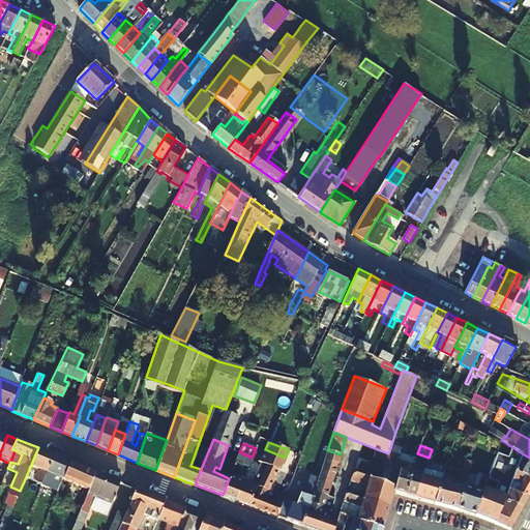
[(38,447),(31,465),(40,469),(36,480),(42,482),(55,454),(38,447)]
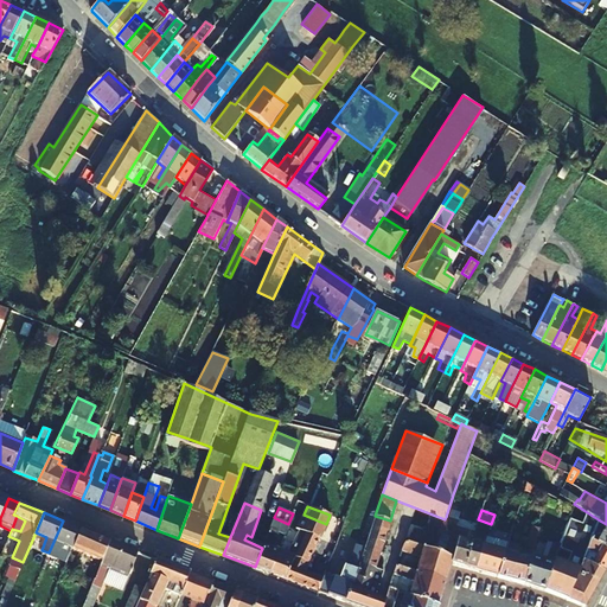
[(583,560),(587,551),(588,548),(592,538),(600,521),(590,515),(587,512),(583,524),(569,519),(566,529),(562,541),(558,549),(573,554),(569,564),(555,560),(544,590),(566,600),(583,606),(605,572),(590,564),(583,560)]
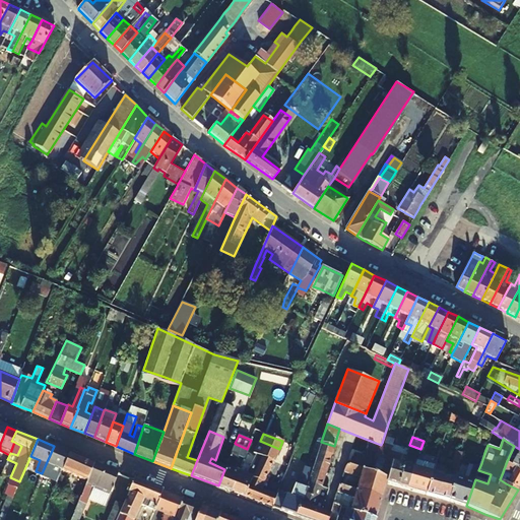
[(255,453),(257,453),(273,461),(279,449),(260,441),(255,453)]
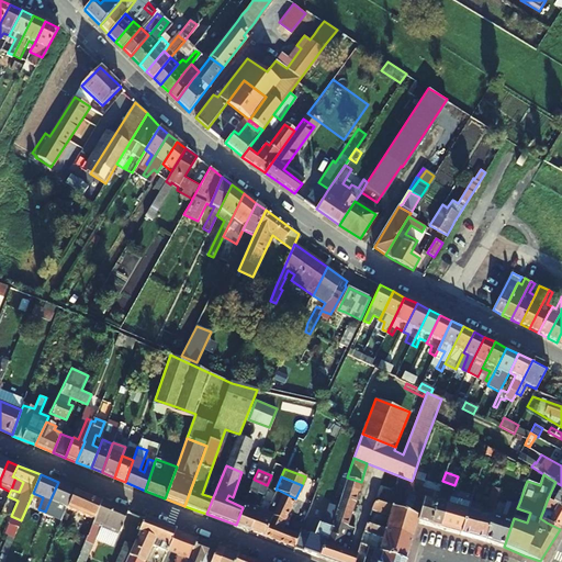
[(468,510),(478,479),(472,476),(463,503),(450,498),(440,528),(460,535),(468,510)]
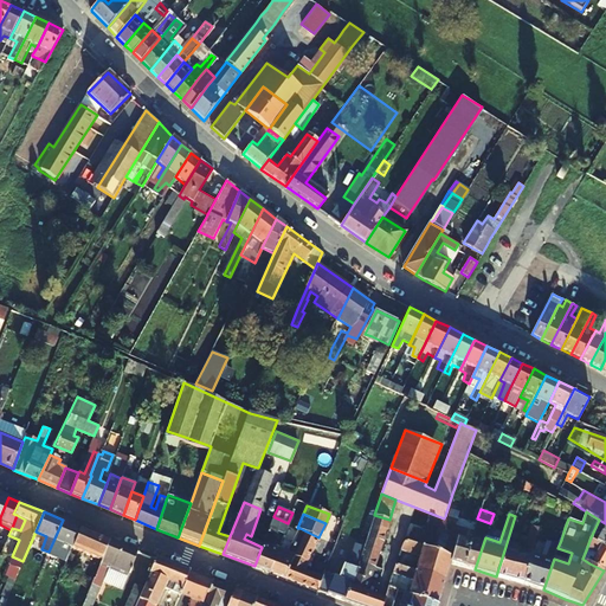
[(17,515),(12,528),(20,530),(25,520),(17,515)]
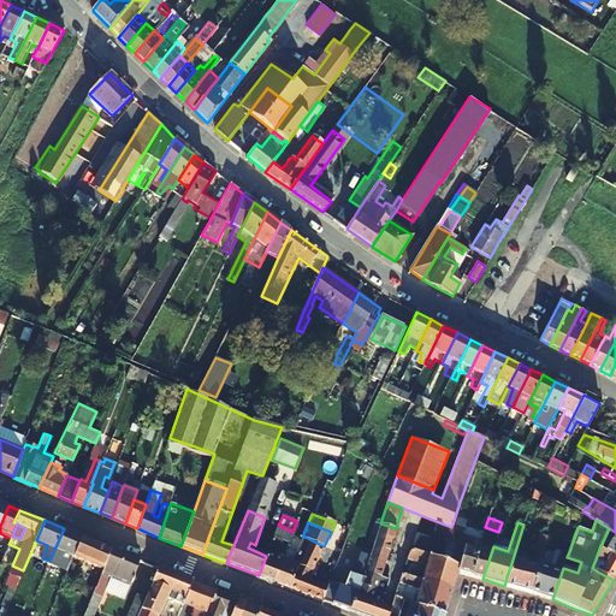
[(365,615),(389,615),(391,608),(373,602),(397,528),(396,528),(380,523),(369,556),(356,596),(355,594),(350,610),(365,615)]
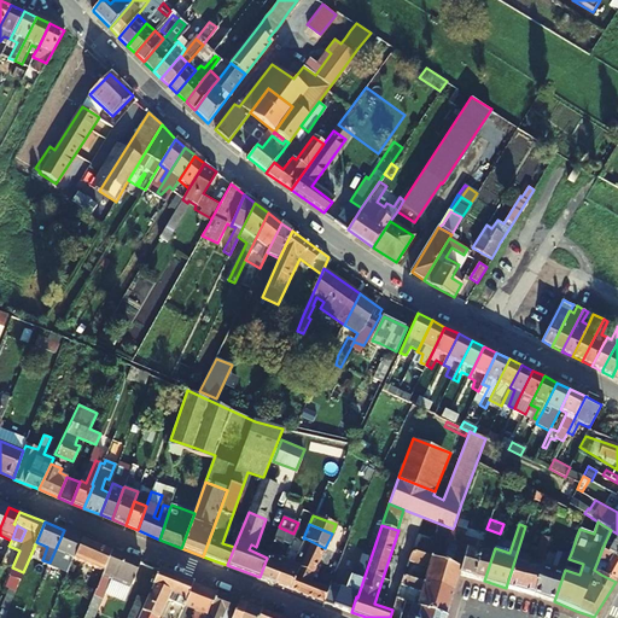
[(455,547),(450,565),(461,569),(460,573),(473,578),(483,543),(465,537),(466,531),(454,526),(453,529),(448,543),(455,547)]
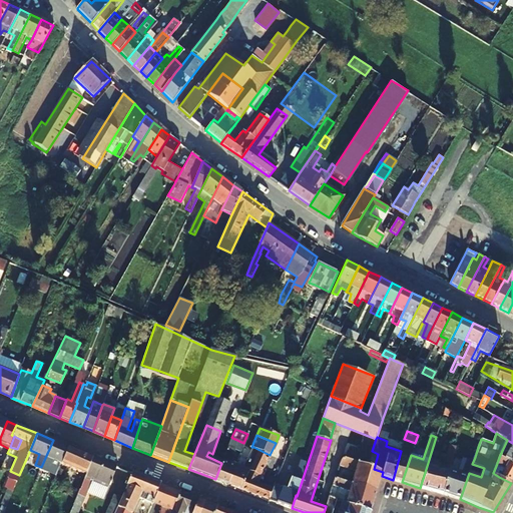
[(227,484),(235,464),(229,462),(235,448),(241,450),(244,444),(243,443),(232,438),(221,463),(215,479),(227,484)]
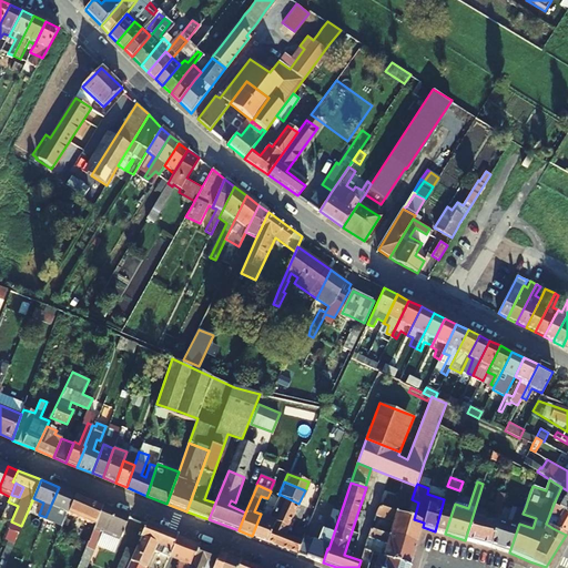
[(59,487),(46,517),(52,520),(57,509),(67,513),(74,494),(59,487)]
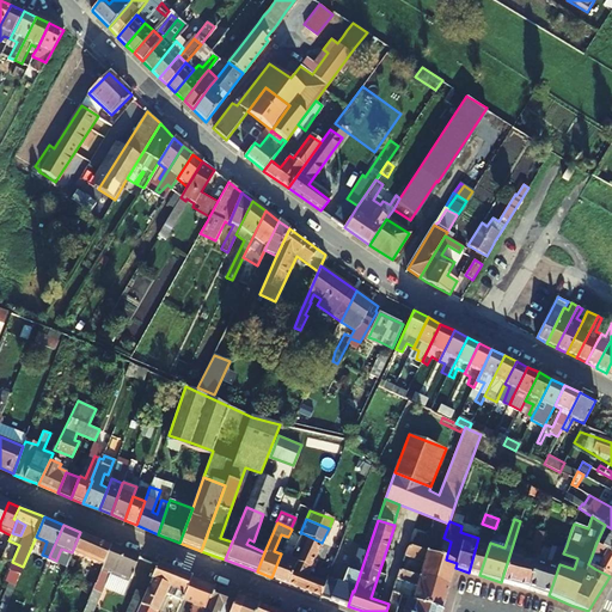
[(611,528),(605,525),(597,543),(598,544),(611,552),(611,528)]
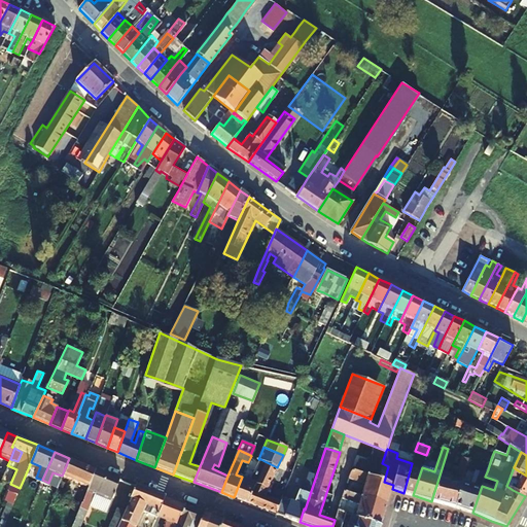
[(455,507),(472,513),(482,486),(485,477),(488,469),(491,459),(486,457),(481,472),(480,471),(473,486),(461,482),(460,485),(455,507)]
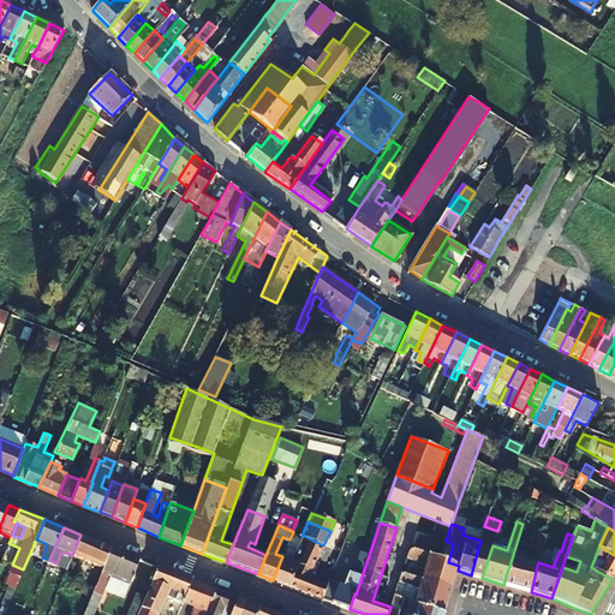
[(539,556),(545,536),(539,533),(533,554),(539,556)]
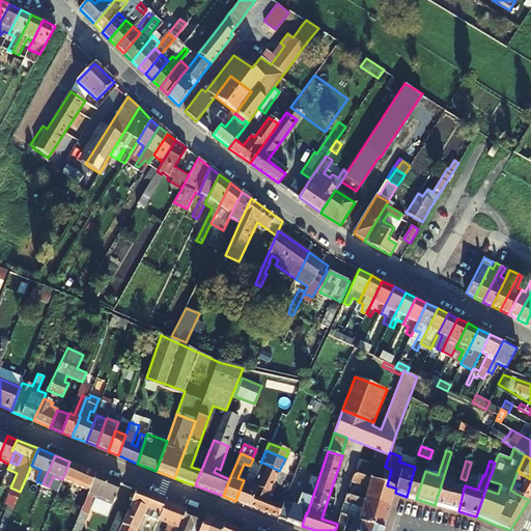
[(96,473),(70,462),(62,479),(88,490),(96,473)]
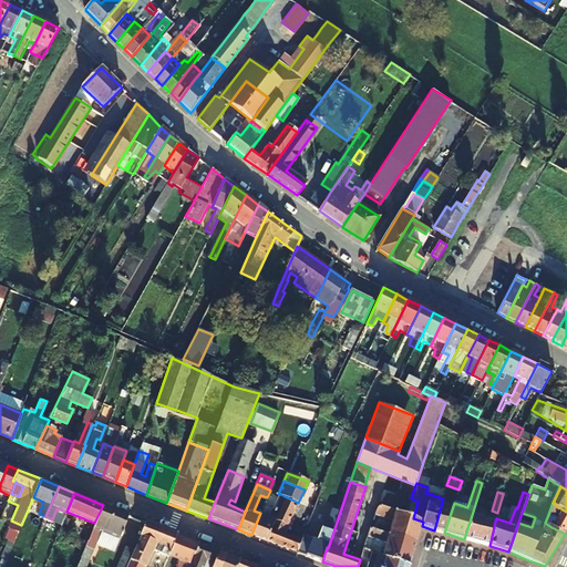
[(434,531),(444,533),(454,503),(457,495),(452,493),(450,502),(443,498),(434,531)]
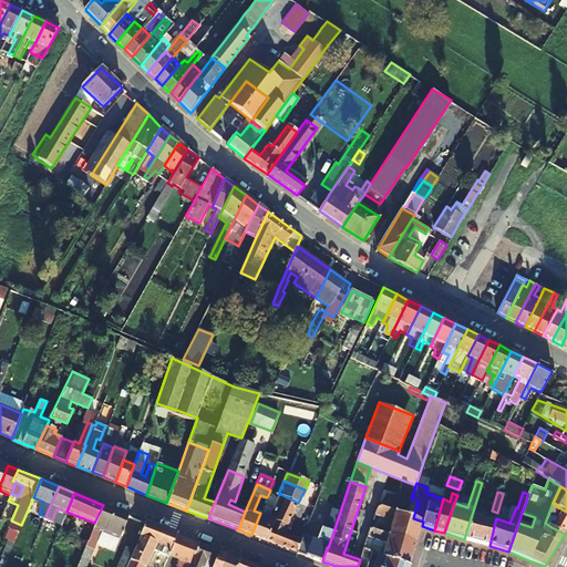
[(280,494),(275,507),(292,516),(298,503),(280,494)]
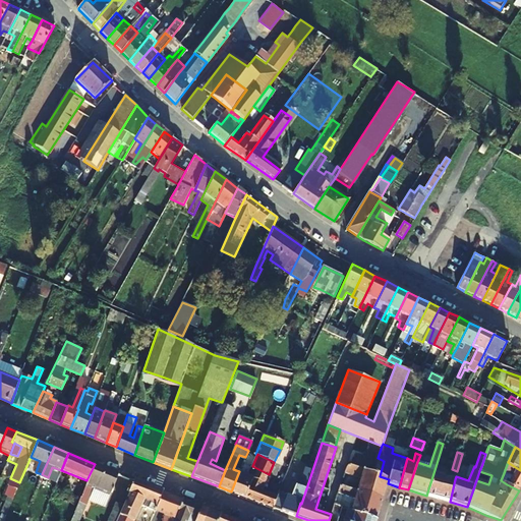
[(505,470),(504,473),(511,478),(507,484),(519,490),(520,485),(520,470),(509,463),(508,462),(505,470)]
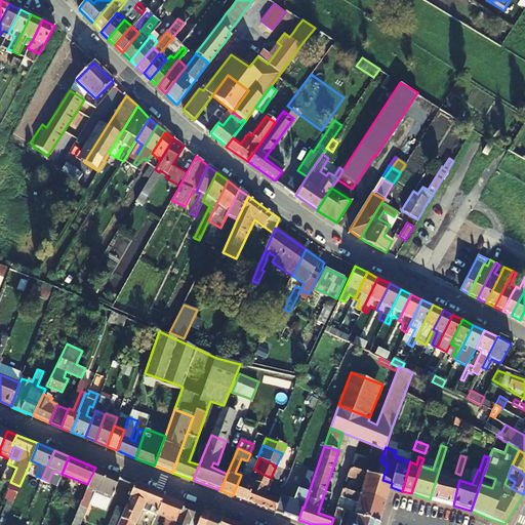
[(119,478),(95,468),(87,484),(70,524),(79,524),(92,495),(108,501),(119,478)]
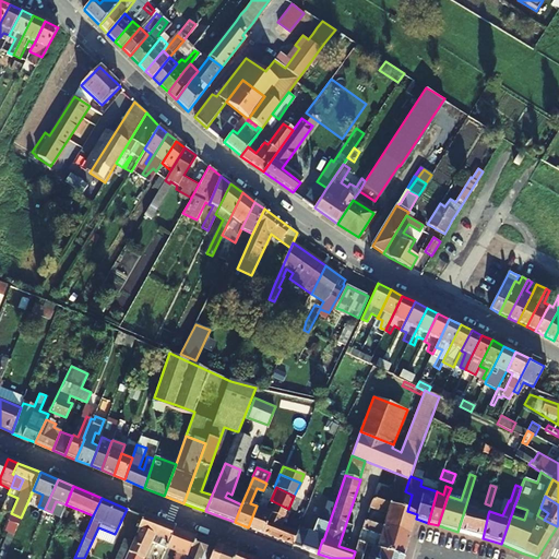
[(373,499),(370,507),(388,513),(383,526),(412,535),(416,519),(417,514),(407,511),(373,499)]
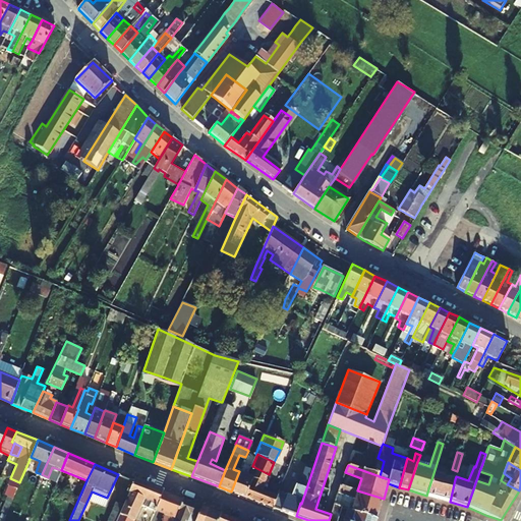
[(251,479),(264,484),(269,474),(252,466),(248,475),(252,476),(251,479)]
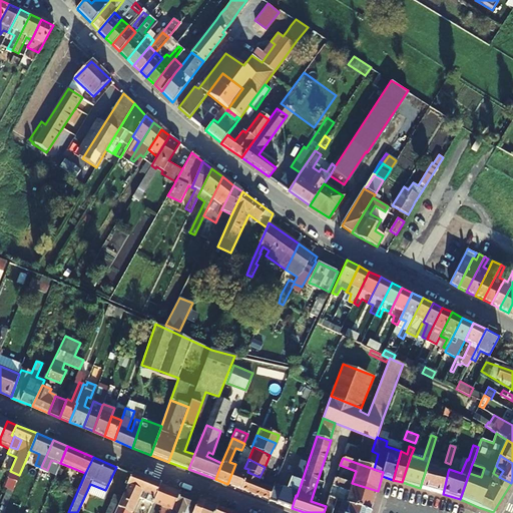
[(297,496),(308,463),(302,460),(296,478),(292,477),(287,489),(275,484),(273,490),(269,500),(292,508),(296,495),(297,496)]
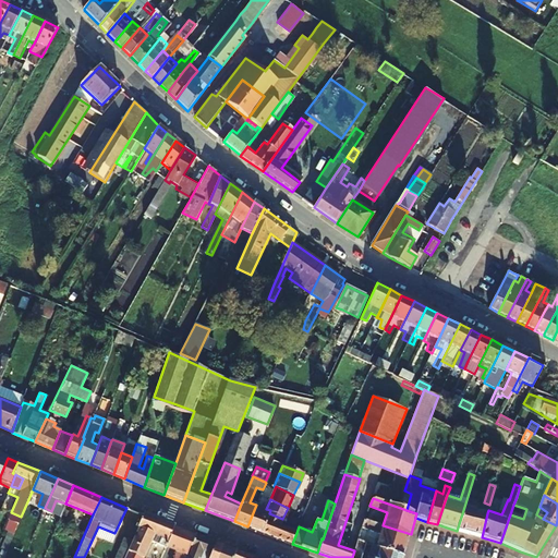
[(247,526),(263,532),(269,513),(270,510),(266,509),(256,505),(247,526)]
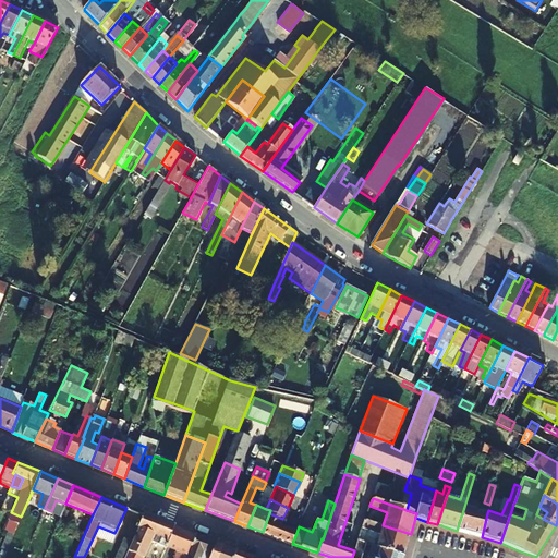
[(482,537),(487,513),(464,507),(457,531),(482,537)]
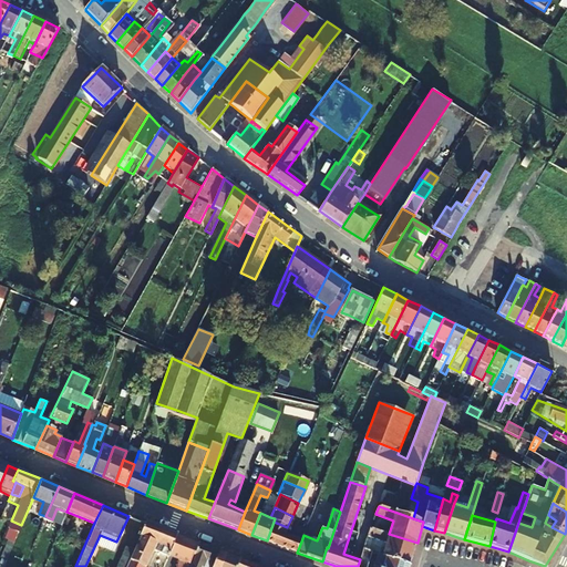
[(556,521),(548,515),(545,523),(552,527),(556,521)]
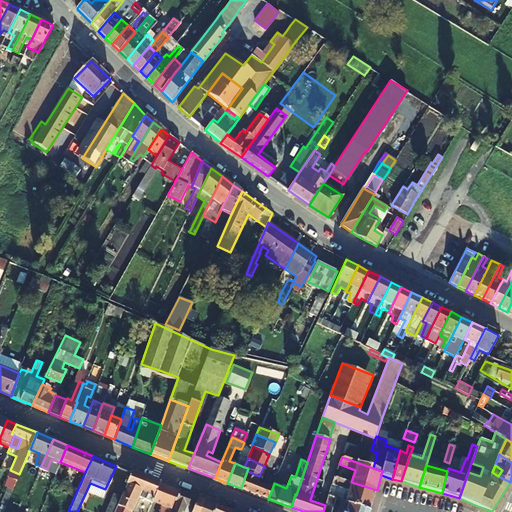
[(256,482),(259,476),(247,471),(241,488),(268,499),(272,489),(256,482)]
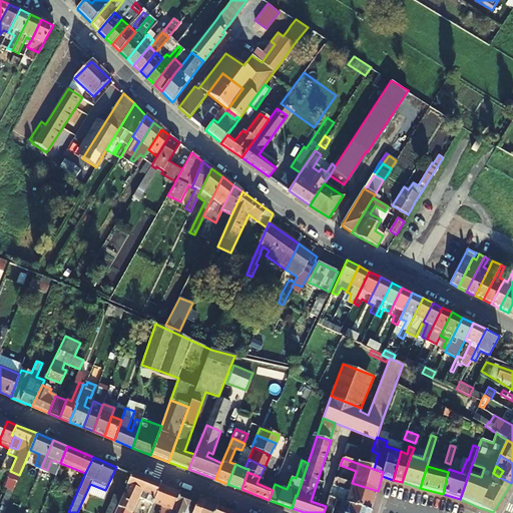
[(112,512),(133,512),(140,499),(161,507),(158,512),(171,512),(180,492),(131,473),(120,497),(112,512)]
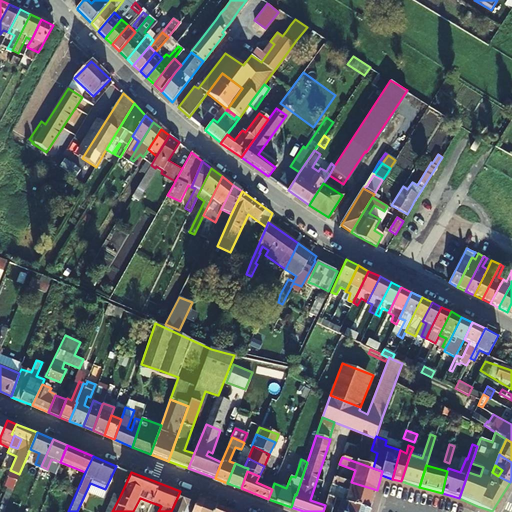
[(369,511),(370,511),(377,490),(351,482),(336,477),(335,476),(329,495),(334,497),(338,486),(349,490),(345,502),(369,511)]
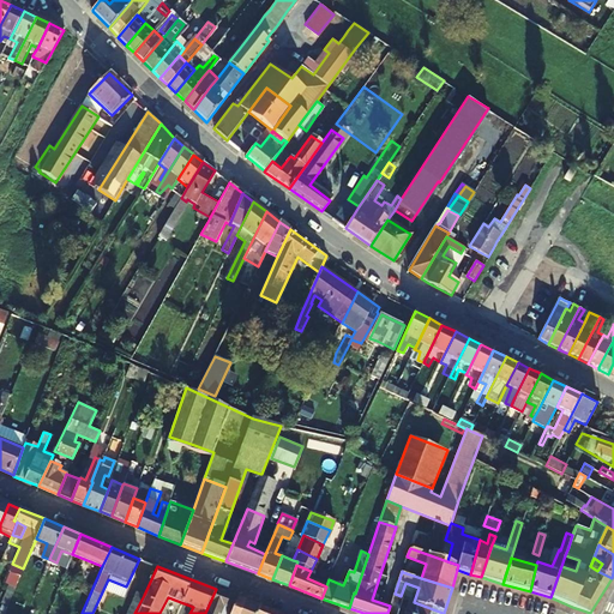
[(205,613),(230,613),(238,597),(216,589),(205,613)]
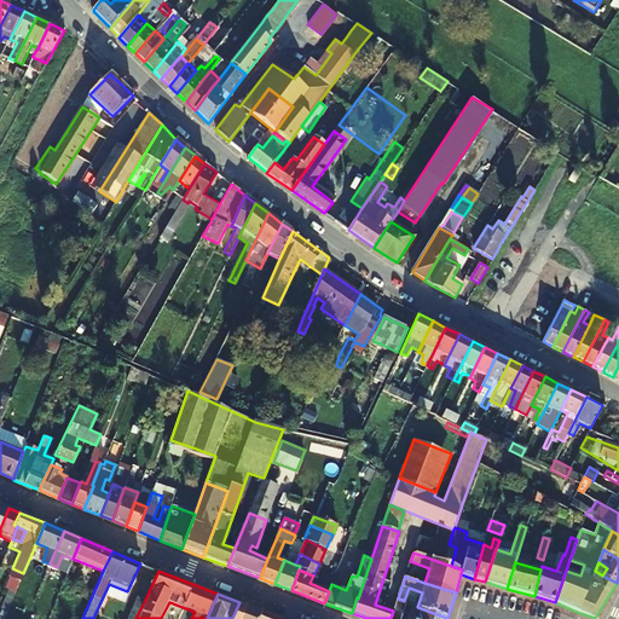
[(136,618),(145,600),(137,596),(126,618),(136,618)]
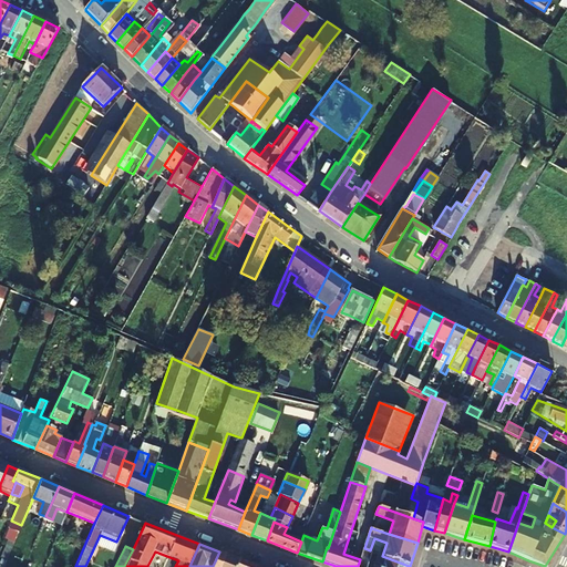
[(370,550),(364,548),(360,559),(358,566),(366,566),(372,552),(370,550)]
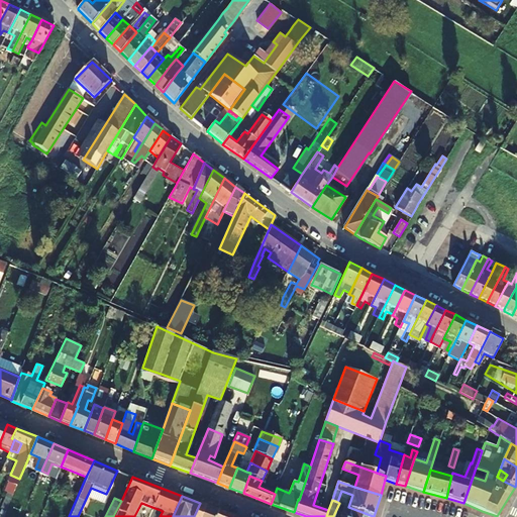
[(201,516),(206,505),(200,503),(194,516),(201,516)]
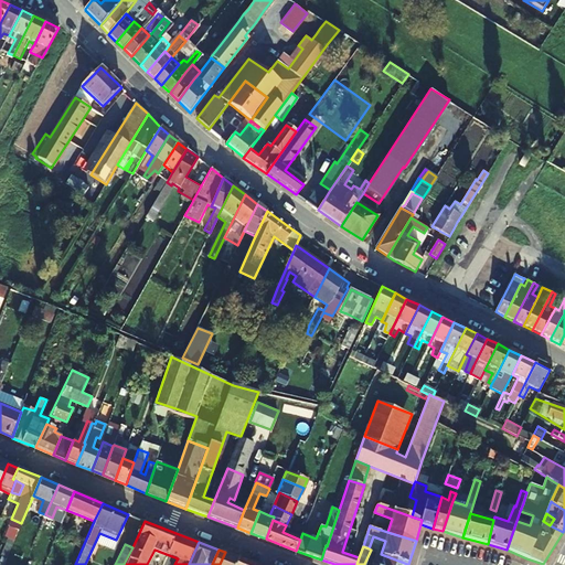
[(225,552),(220,564),(235,564),(238,557),(225,552)]
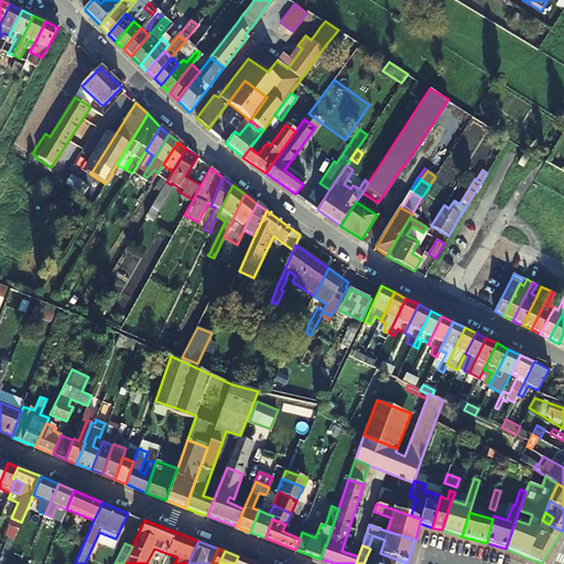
[(407,563),(380,553),(377,551),(372,563),(407,563)]
